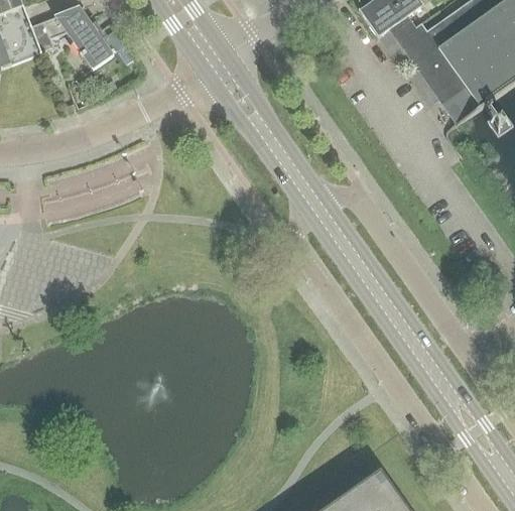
[(32,26),(32,24),(27,13),(22,0),(0,0),(0,81),(2,68),(42,51),(42,50),(32,26)]
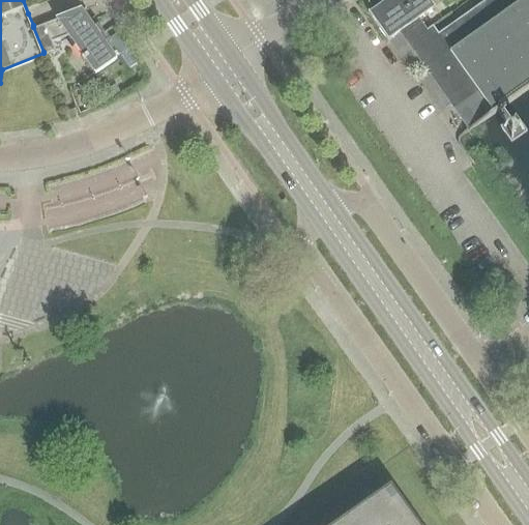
[(389,35),(400,28),(416,52),(424,62),(452,103),(470,128),(498,109),(505,104),(528,86),(528,0),(481,0),(439,30),(433,22),(427,27),(418,16),(434,4),(435,5),(436,4),(433,0),(381,0),(369,8),(388,37),(389,36),(389,35)]
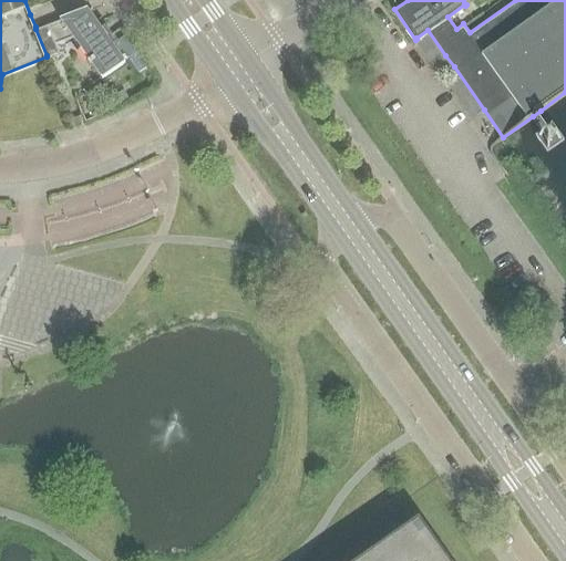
[(48,22),(35,27),(35,29),(47,55),(59,50),(60,52),(61,51),(57,40),(73,33),(90,56),(88,58),(90,61),(92,60),(101,73),(102,73),(103,74),(125,59),(124,56),(125,56),(107,32),(111,31),(105,23),(103,26),(98,19),(90,8),(93,6),(92,4),(48,22)]
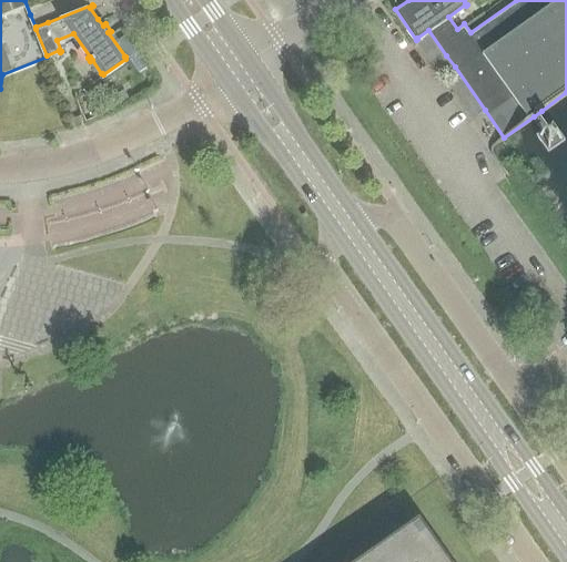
[(125,31),(119,36),(130,52),(137,48),(125,31)]
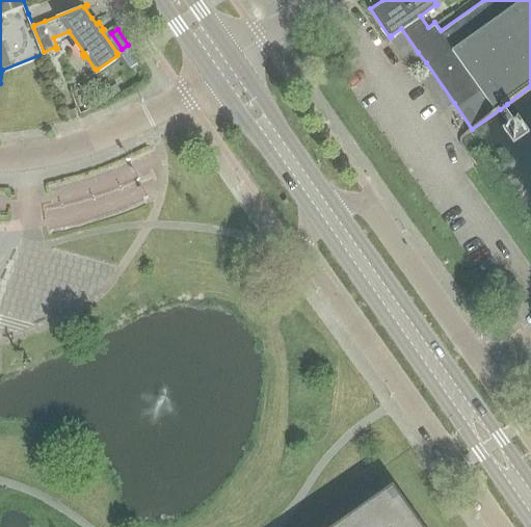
[(138,59),(128,45),(122,49),(122,50),(131,64),(138,59)]
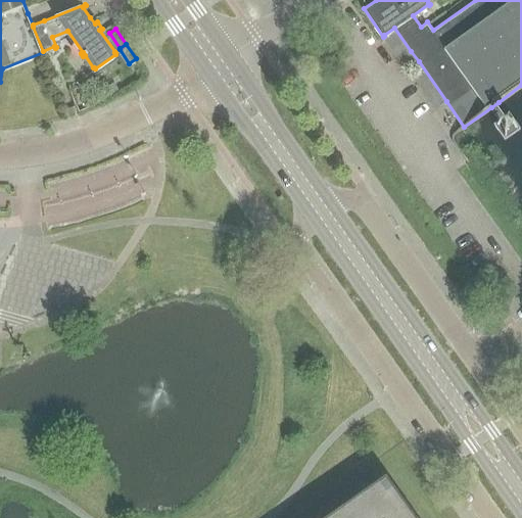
[(416,517),(386,475),(326,517),(416,517)]
